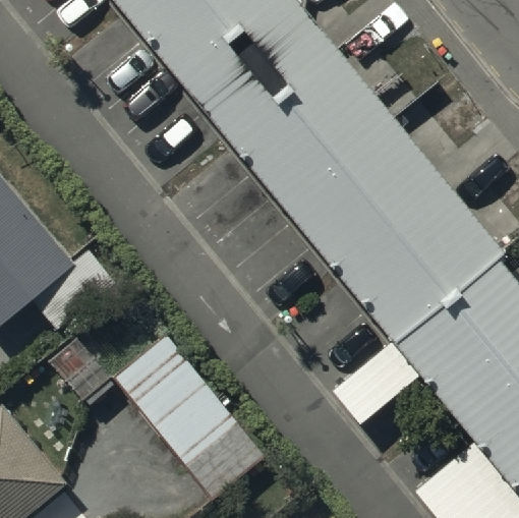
[(112,0),(518,493),(518,274),(298,0),(112,0)]
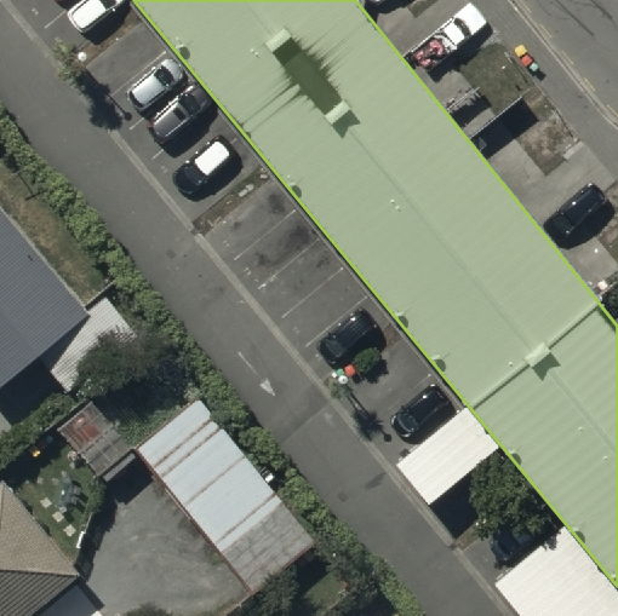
[(85,312),(0,206),(0,386),(40,356),(68,391),(139,333),(108,294),(85,312)]
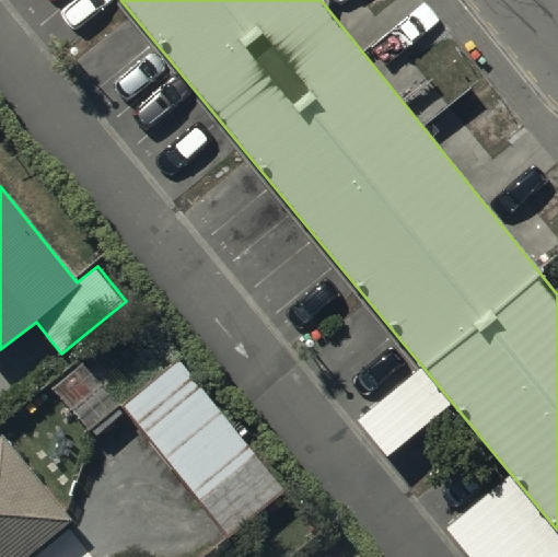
[(79,359),(48,385),(89,431),(119,405),(79,359)]
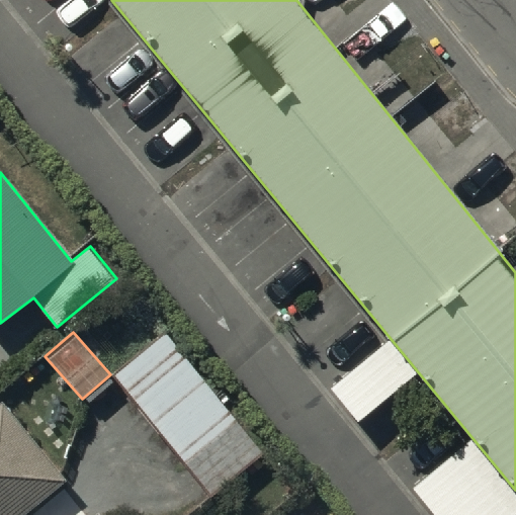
[(168,333),(114,374),(211,498),(264,456),(168,333)]
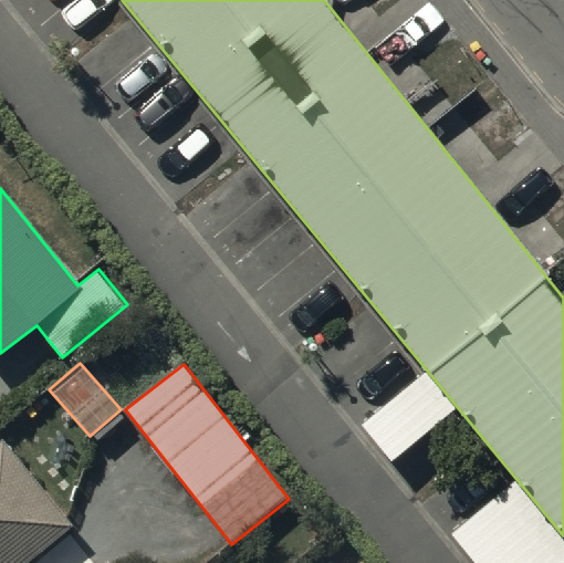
[(0,440),(0,562),(29,562),(72,528),(0,440)]
